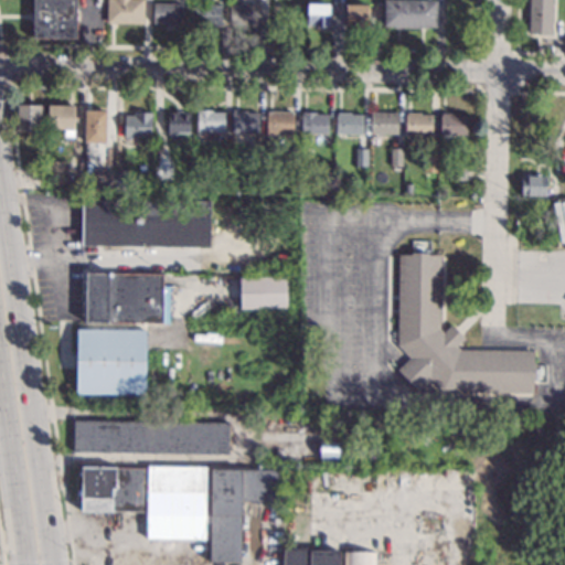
[(76,0),(76,39),(32,38),(32,0),(76,0)]
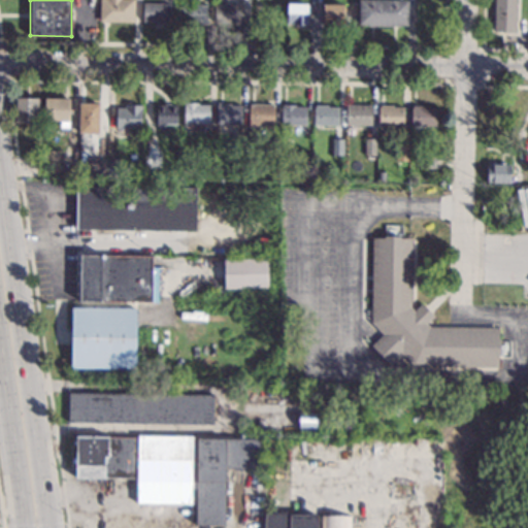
[(133,0),(133,22),(99,22),(99,0),(133,0)]
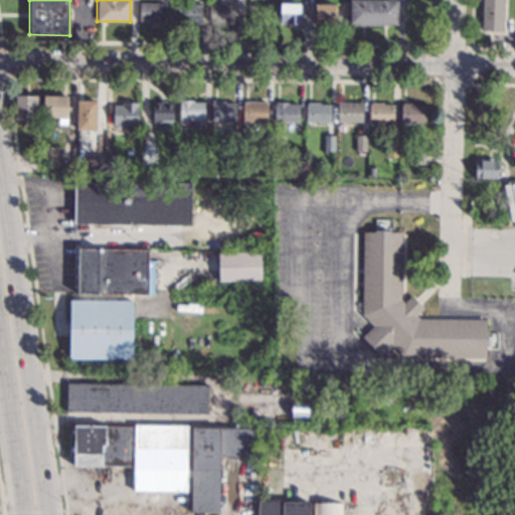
[(397,25),(350,24),(350,0),(398,1),(397,25)]
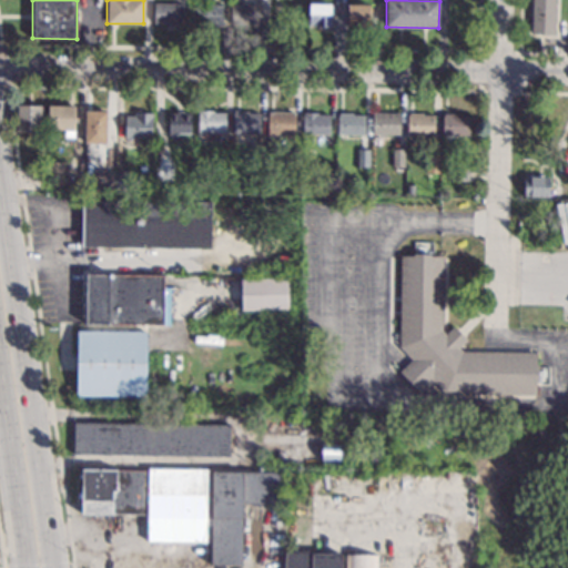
[(555,0),(555,34),(531,33),(531,0),(555,0)]
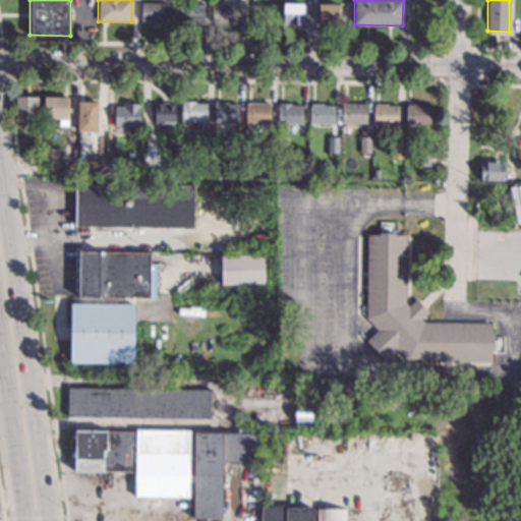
[(169,22),(167,22),(167,23),(155,23),(155,21),(141,21),(141,3),(169,3),(169,22)]
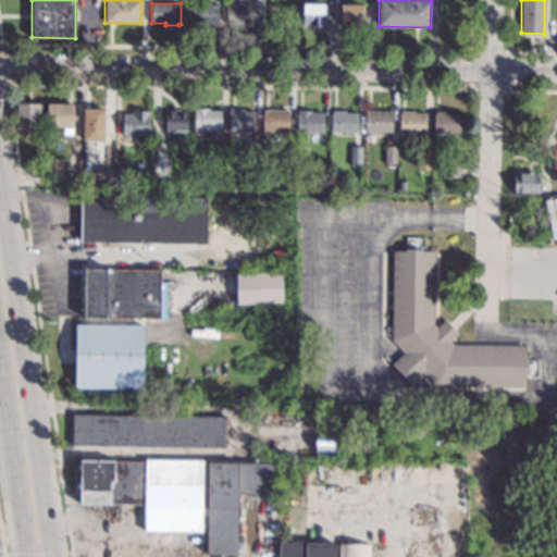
[(324,7),(325,9),(325,11),(324,12),(324,26),(308,26),(308,25),(302,25),(304,3),(324,4),(324,7)]
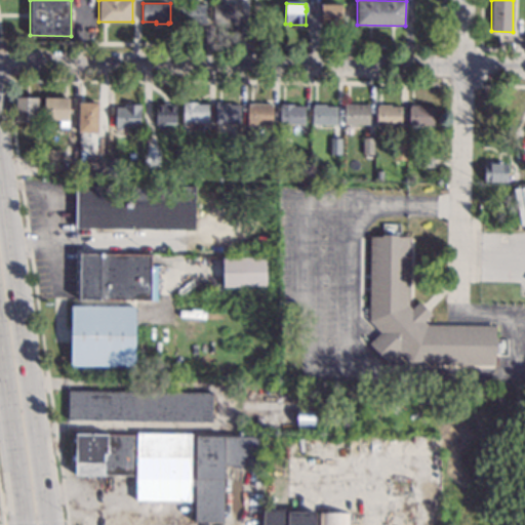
[(205,25),(191,24),(191,23),(178,23),(178,4),(205,4),(205,25)]
